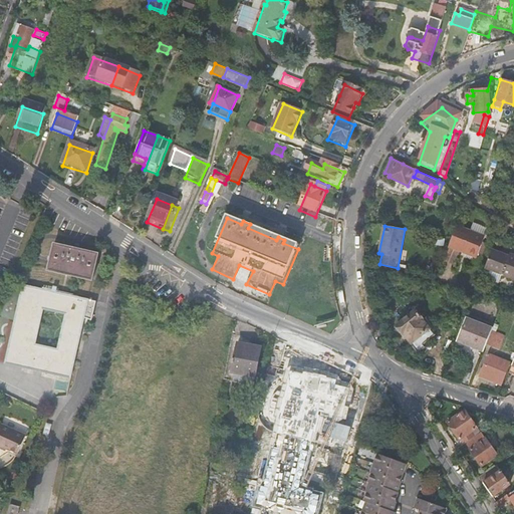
[(449,247),(477,258),(485,237),(457,226),(449,247)]
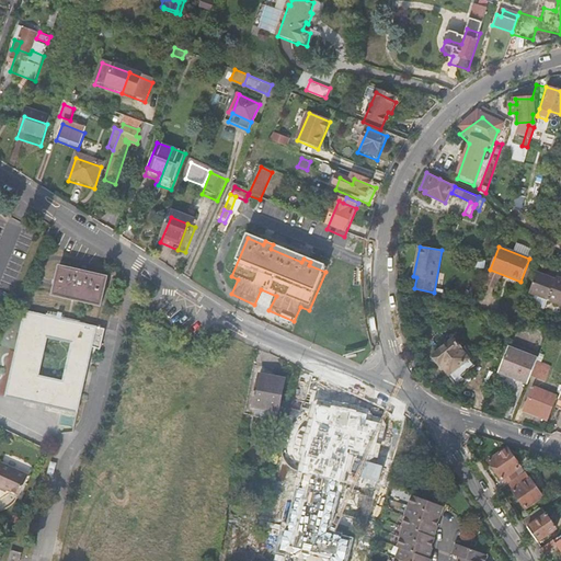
[(63,264),(55,293),(102,306),(111,276),(63,264)]
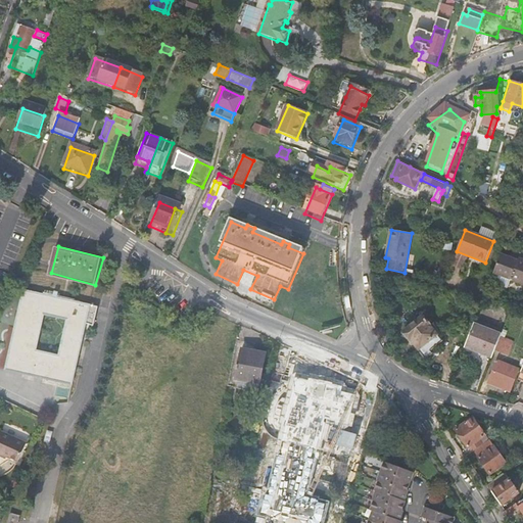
[(522,259),(518,257),(517,260),(510,257),(501,253),(492,274),(522,285),(522,259)]
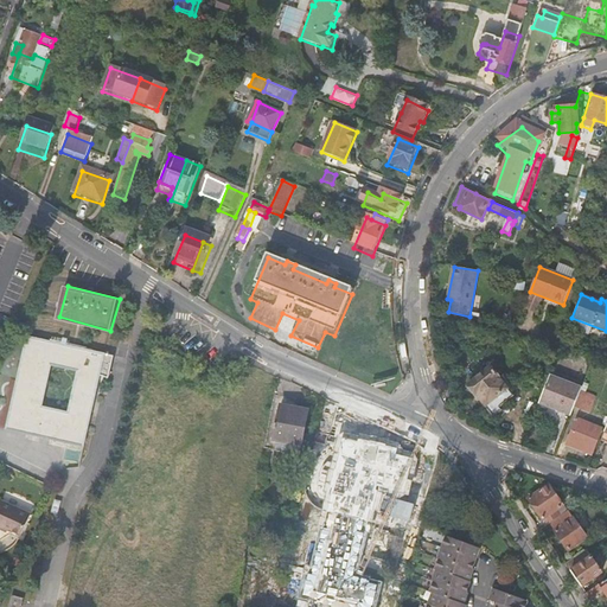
[(30,334),(50,339),(52,331),(32,325),(30,334)]
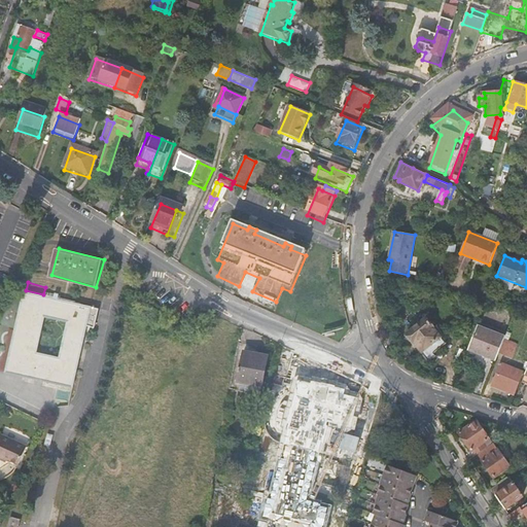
[(43,294),(26,290),(5,370),(70,387),(92,307),(43,294)]
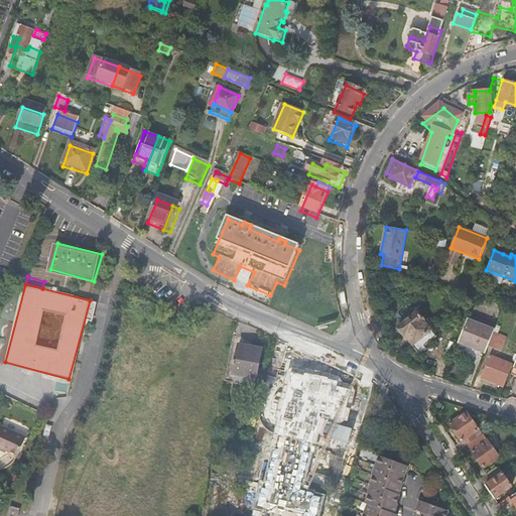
[(435,338),(416,312),(398,328),(412,345),(412,346),(419,355),(427,349),(425,347),(435,338)]
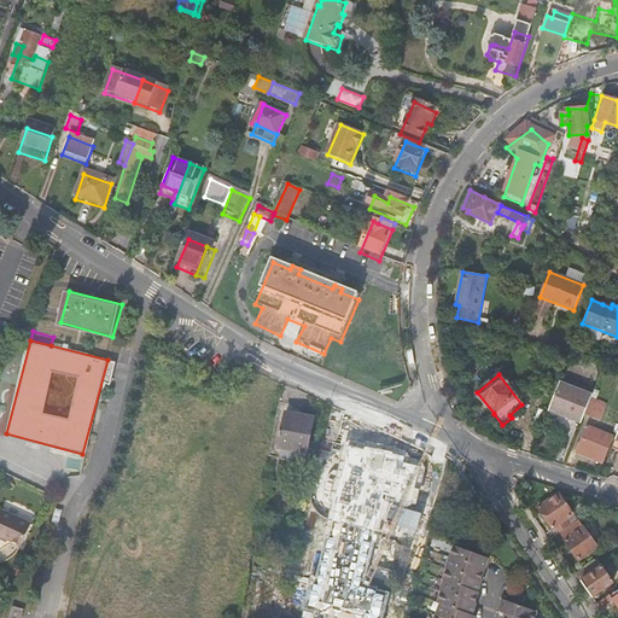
[(559,383),(548,410),(581,424),(584,413),(592,396),(559,383)]
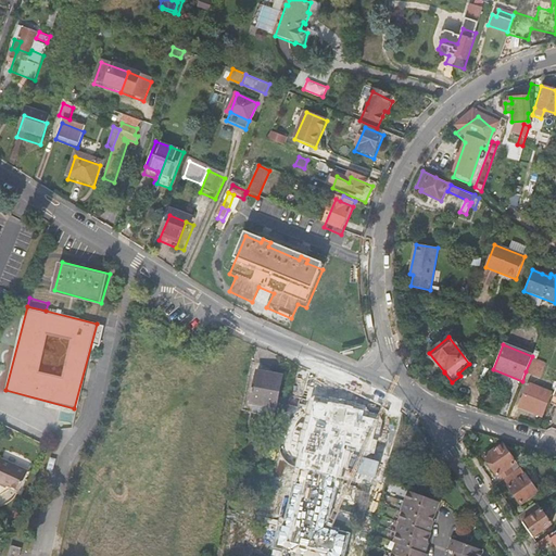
[(532,356),(526,371),(540,377),(544,368),(539,366),(541,361),(532,356)]
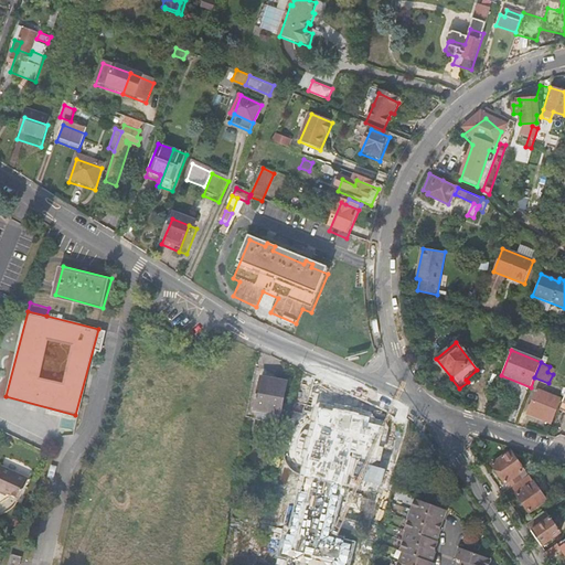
[(259,387),(253,408),(252,417),(277,423),(285,391),(274,387),(273,391),(259,387)]
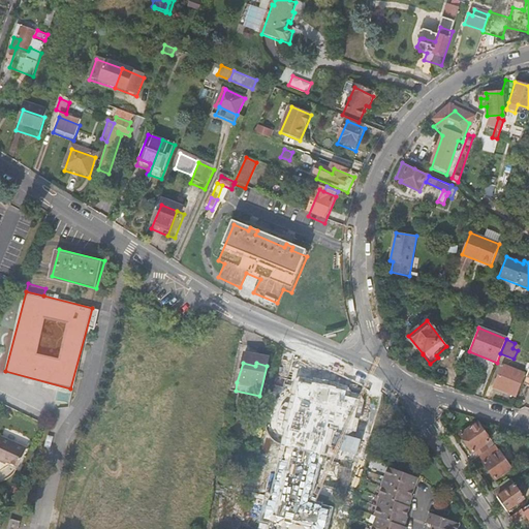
[(516,397),(525,375),(503,366),(493,387),(516,397)]
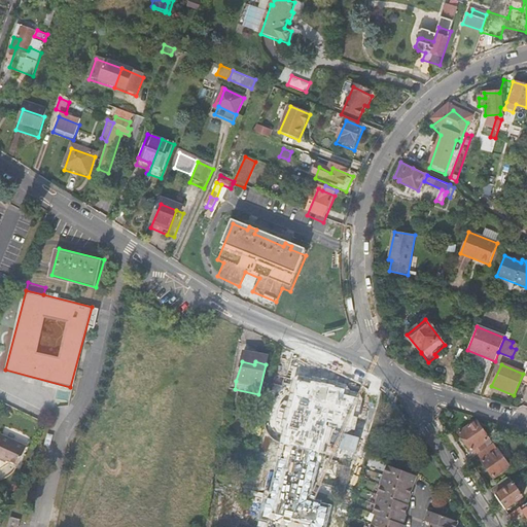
[(236,381),(230,379),(225,395),(256,402),(258,394),(235,389),(236,381)]
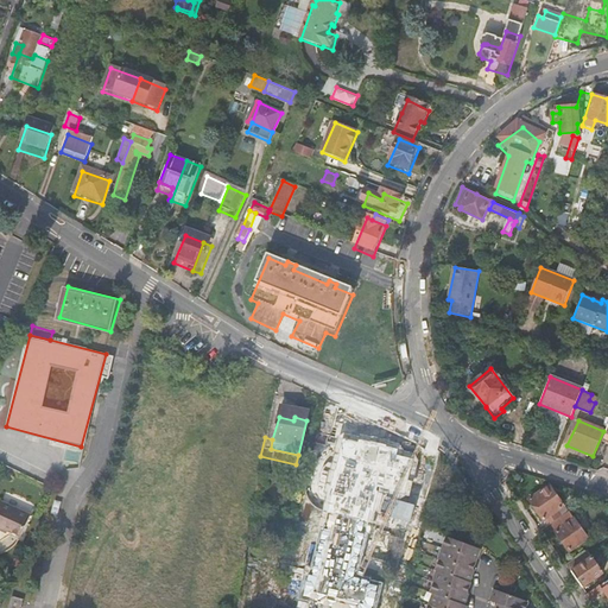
[(375,607),(382,582),(372,580),(373,578),(361,575),(361,577),(355,576),(359,565),(360,565),(368,536),(365,534),(367,525),(369,514),(373,515),(378,494),(379,489),(394,493),(394,494),(404,496),(413,458),(397,455),(399,449),(387,447),(371,442),(360,439),(359,443),(343,438),(340,454),(341,454),(336,470),(335,470),(328,500),(331,501),(328,514),(324,530),(322,529),(310,576),(305,575),(304,577),(301,591),(299,591),(298,599),(310,601),(310,600),(322,603),(321,607),(327,607),(333,607),(375,607)]
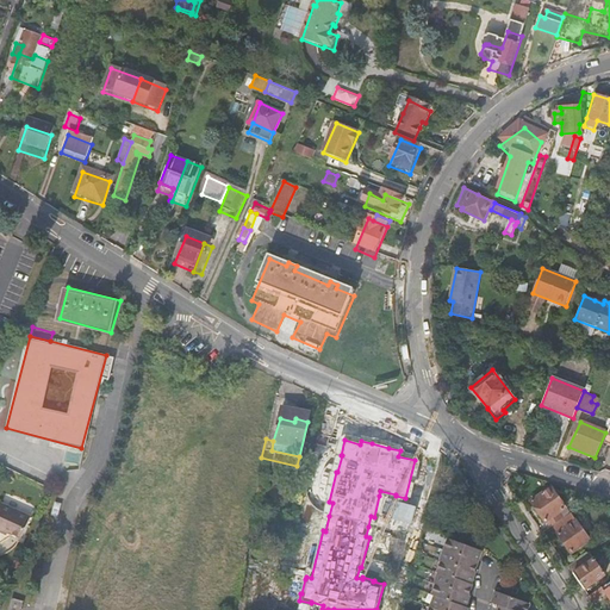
[(545,522),(546,522),(549,528),(552,527),(568,515),(551,489),(530,502),(545,522)]
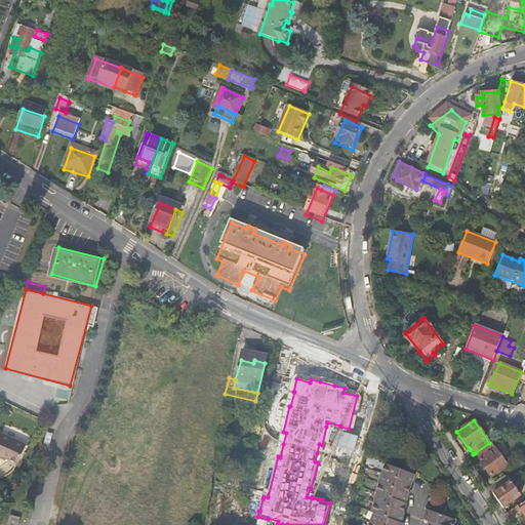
[(0,441),(0,466),(1,467),(2,465),(13,470),(22,451),(0,441)]
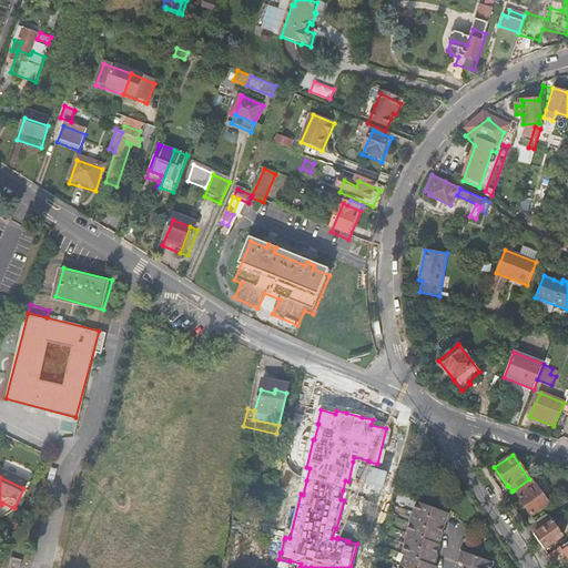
[(514,490),(531,516),(549,504),(530,478),(529,479),(514,490)]
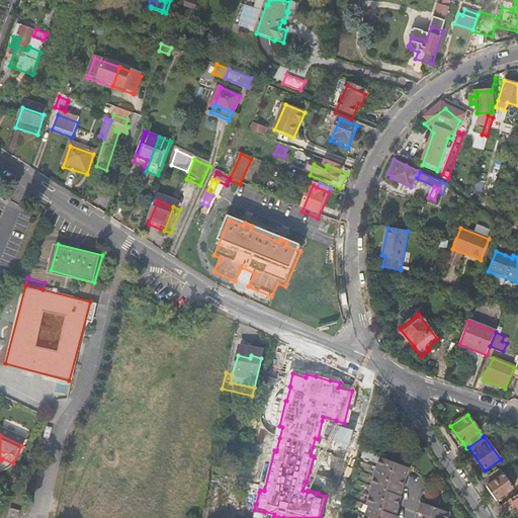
[(379,458),(376,467),(406,479),(409,469),(379,458)]
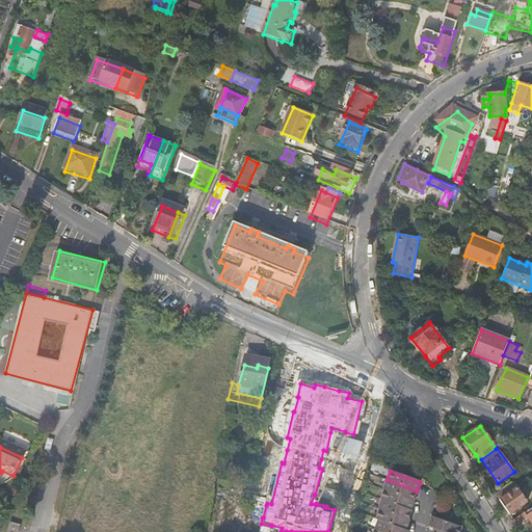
[(383,490),(413,501),(417,491),(387,480),(382,490),(383,490)]
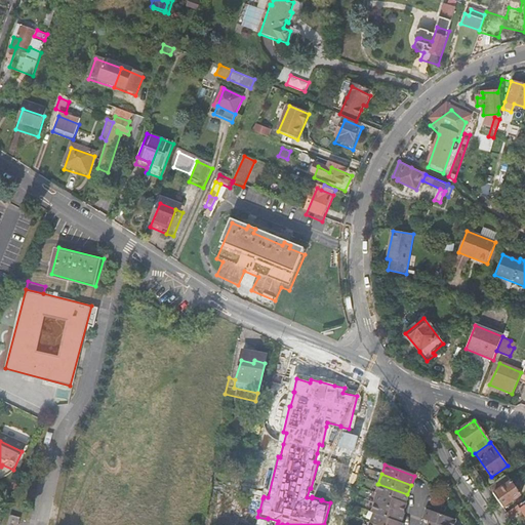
[(489,487),(491,490),(510,478),(507,475),(489,487)]
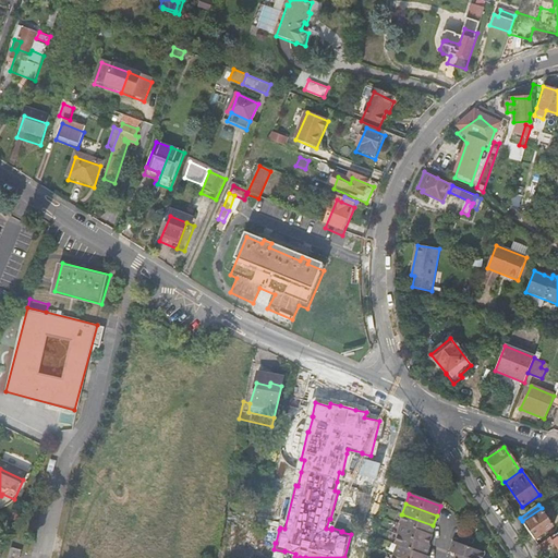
[(542,508),(522,521),(529,531),(535,540),(555,525),(543,507),(542,508)]
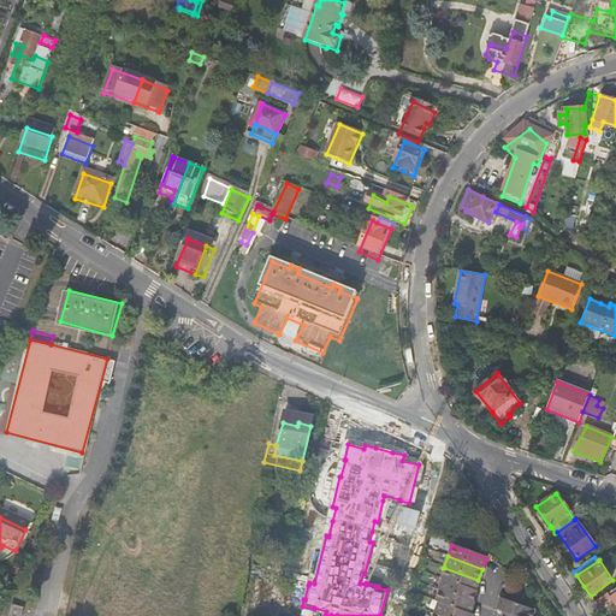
[(475,592),(480,581),(478,580),(444,568),(440,579),(442,580),(475,592)]
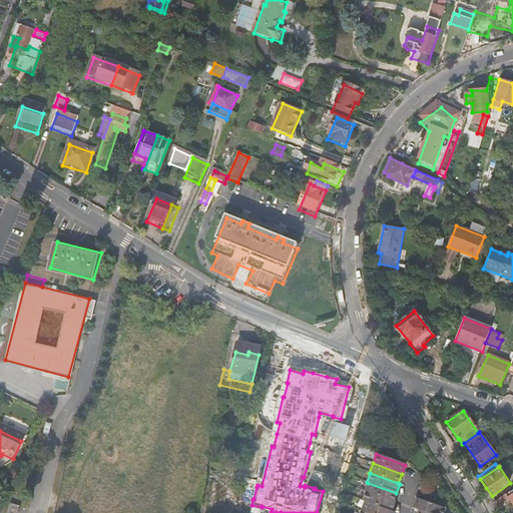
[(394,502),(397,493),(396,493),(368,483),(365,492),(366,492),(394,502)]
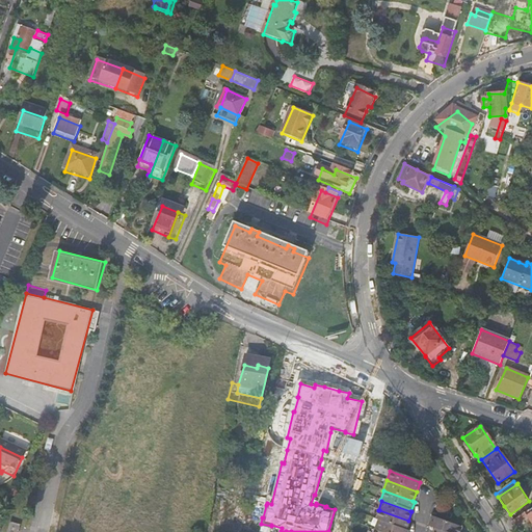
[(405,531),(409,521),(408,521),(379,510),(376,520),(377,521),(405,531)]
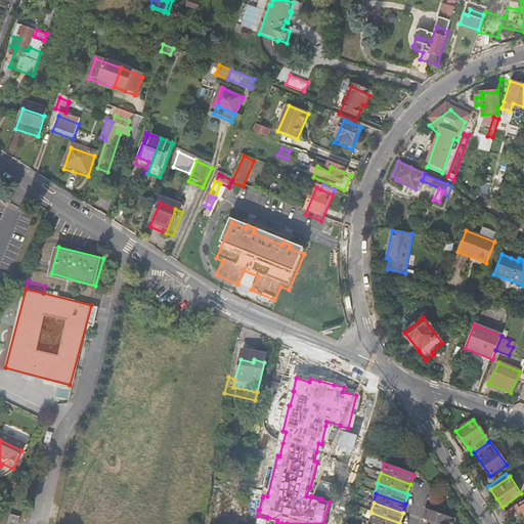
[(505,514),(508,519),(520,511),(523,517),(523,518),(523,519),(523,505),(519,509),(517,506),(505,514)]
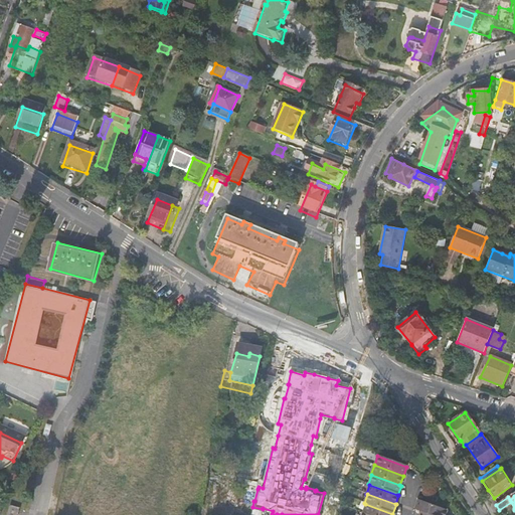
[(445,514),(447,510),(418,501),(414,510),(421,512),(428,514),(445,514)]
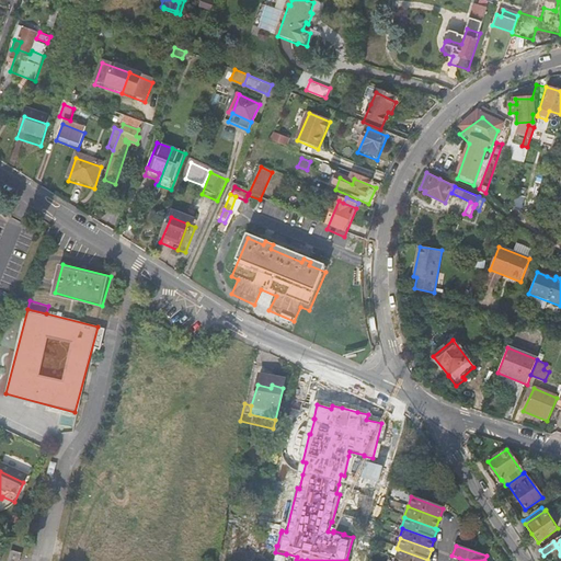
[(427,560),(398,549),(395,559),(400,560),(430,560),(431,560),(427,560)]
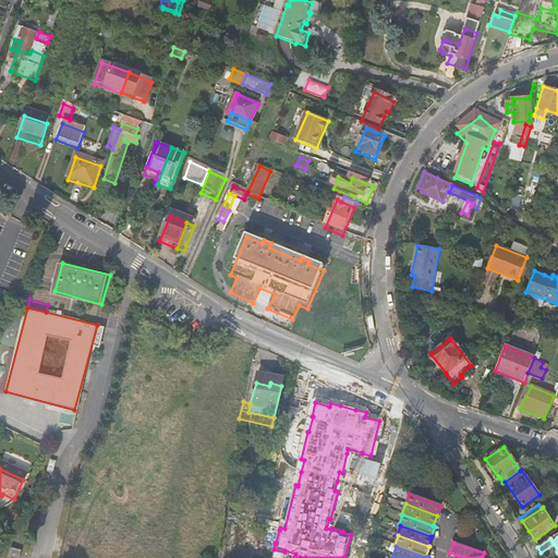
[(13,548),(9,557),(20,557),(22,553),(13,548)]
